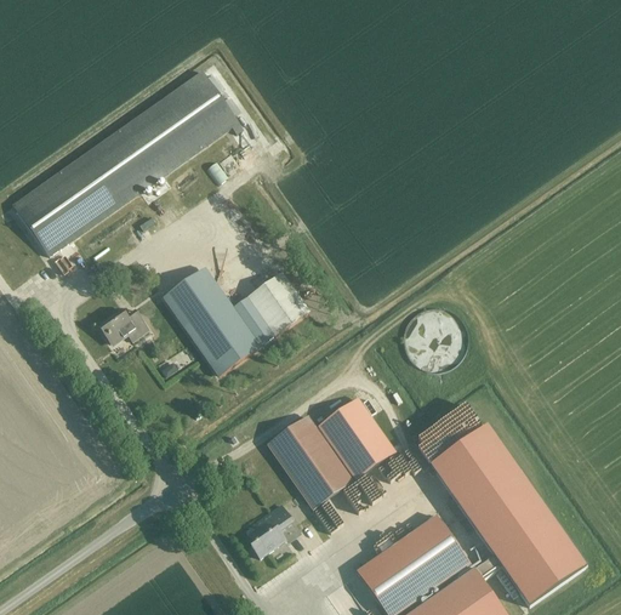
[(13,203),(49,252),(238,120),(203,69),(13,203)]
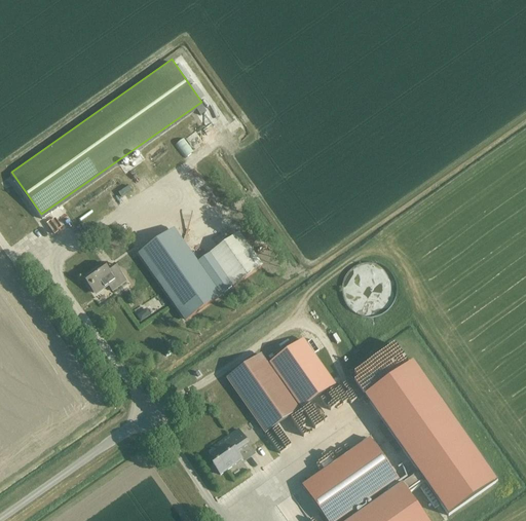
[(184,134),(176,140),(185,153),(194,147),(184,134)]
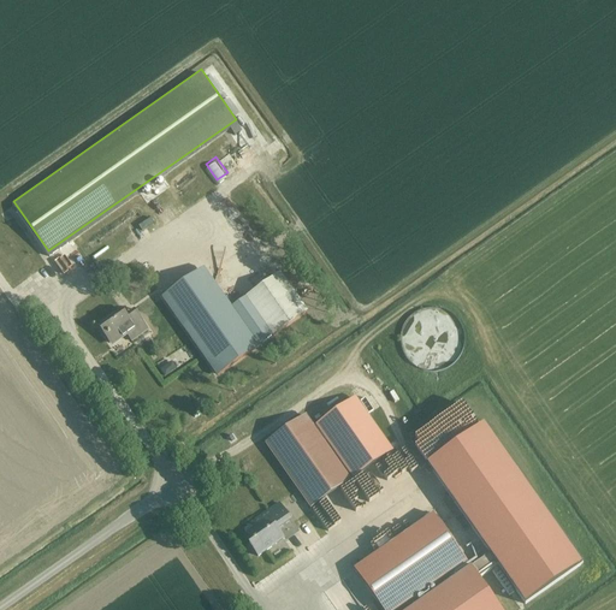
[(164,292),(218,369),(258,342),(203,265),(164,292)]
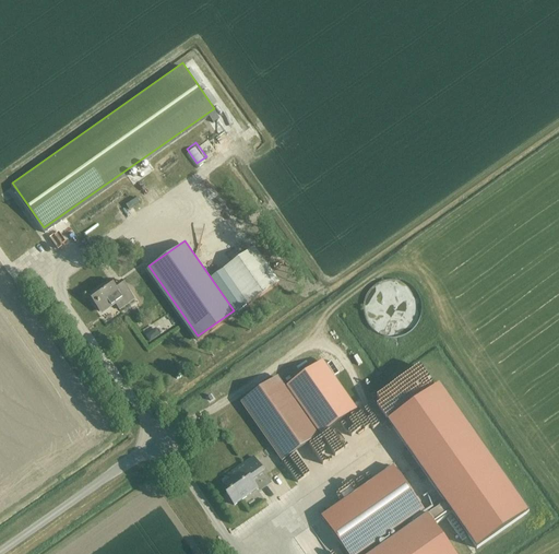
[(223,266),(248,301),(277,279),(253,244),(223,266)]
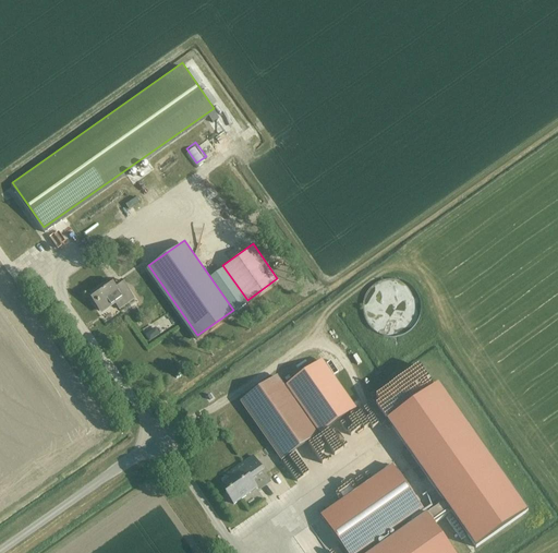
[(119,304),(134,293),(125,281),(118,287),(109,275),(88,290),(95,300),(97,299),(102,307),(114,298),(119,304)]
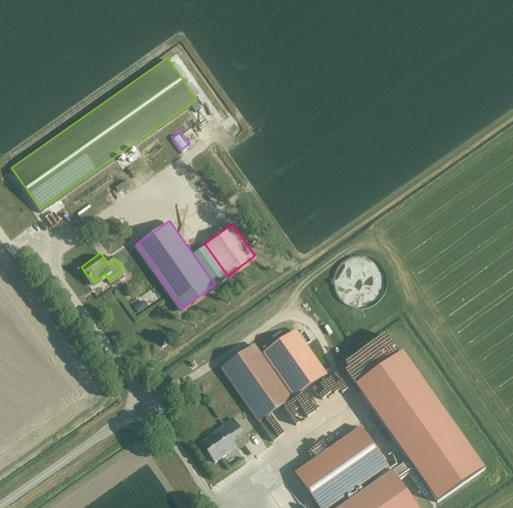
[(327,370),(297,328),(264,351),(294,393),(327,370)]
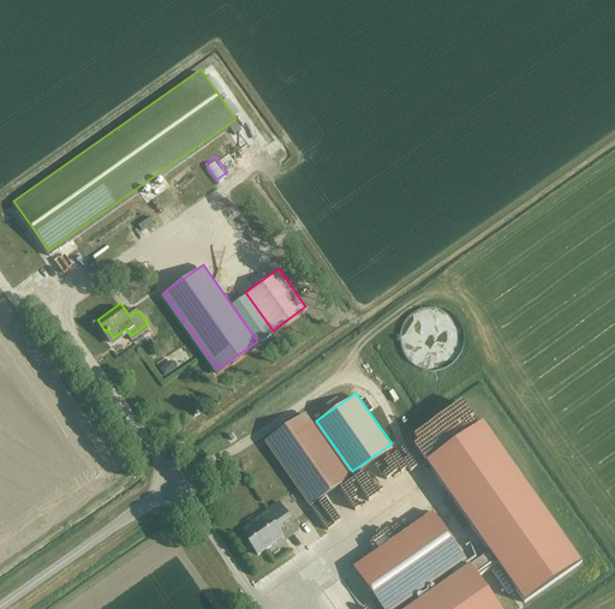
[(350,472),(305,410),(266,437),(310,501),(350,472)]
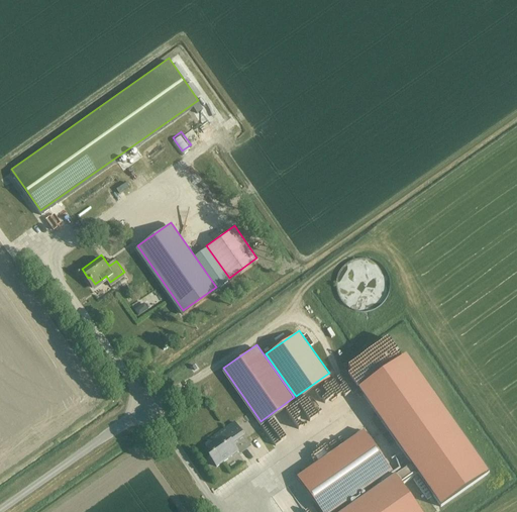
[(405,352),(358,386),(411,461),(417,469),(441,502),(488,470),(405,352)]
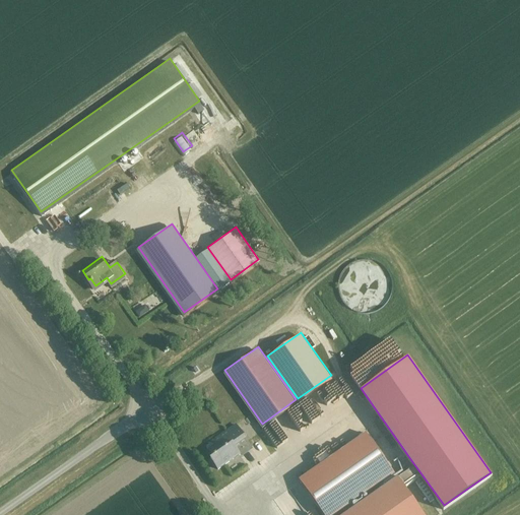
[(212,452),(210,454),(217,465),(234,454),(232,452),(238,447),(234,441),(245,434),(236,421),(205,442),(212,452)]
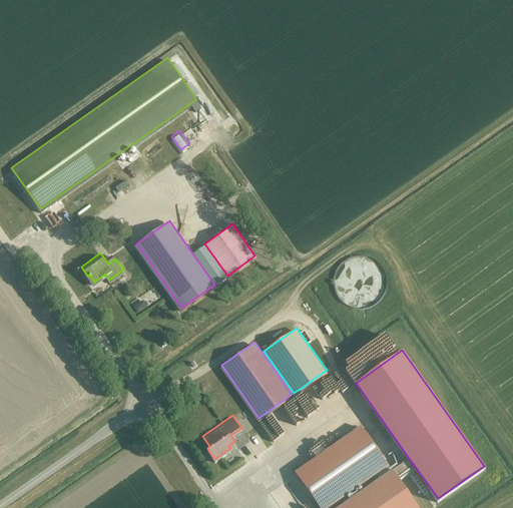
[(295,470),(309,489),(321,507),(325,507),(389,463),(361,424),(295,470)]
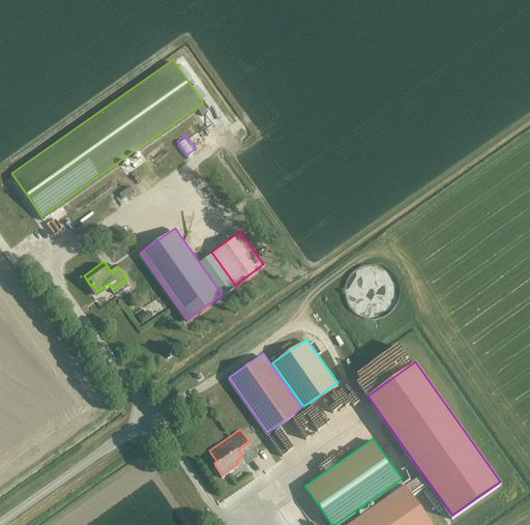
[(249,453),(240,461),(247,469),(257,461),(249,453)]
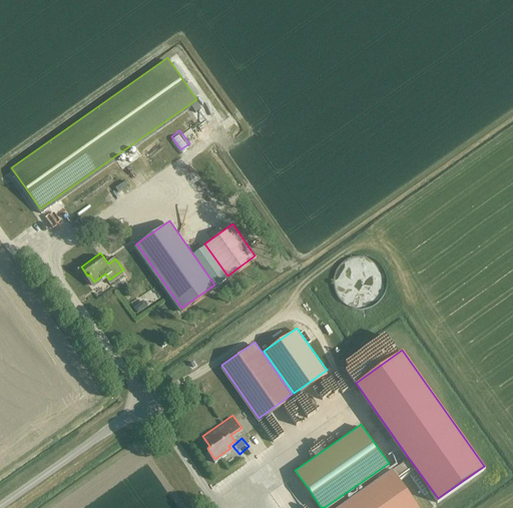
[(408,457),(392,468),(397,475),(414,465),(408,457)]
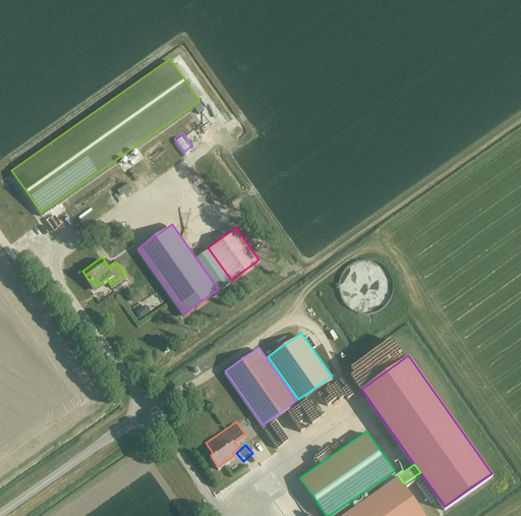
[(398,475),(340,515),(426,515),(403,482),(398,475)]
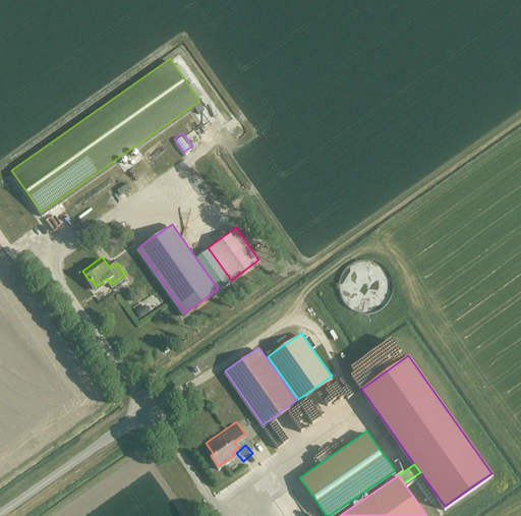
[(423,479),(418,482),(430,499),(435,496),(423,479)]
